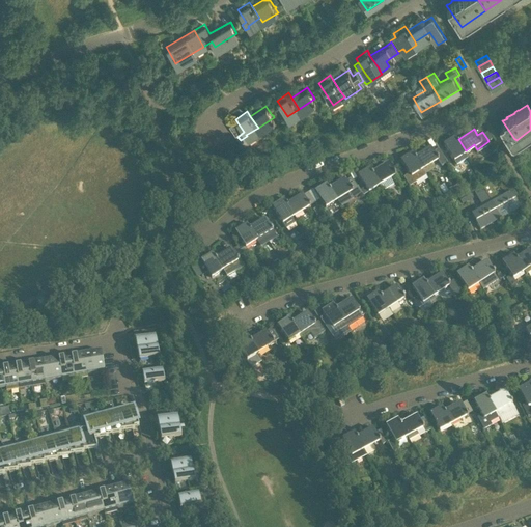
[(487,129),(482,132),(487,139),(492,136),(487,129)]
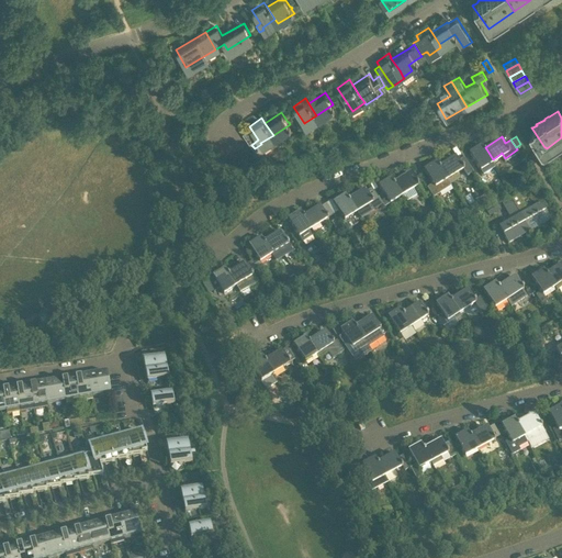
[(312,146),(316,154),(324,149),(319,142),(312,146)]
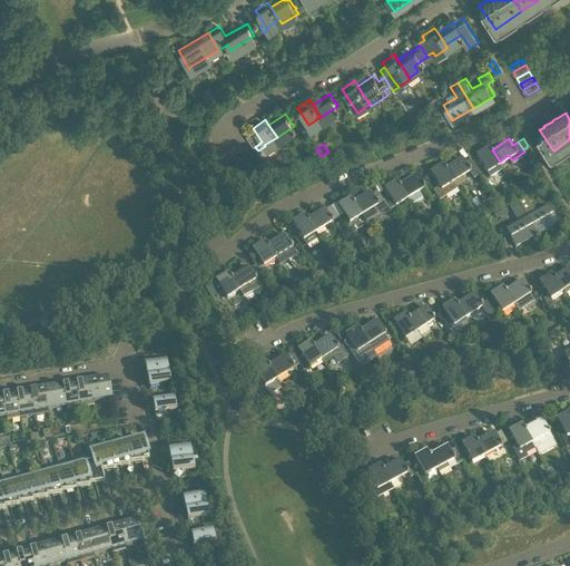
[(500,162),(492,149),(489,144),(477,152),(487,169),(500,162)]
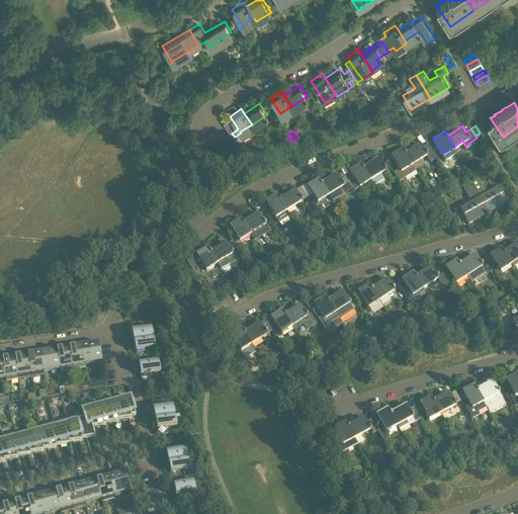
[(420,141),(405,151),(412,162),(428,152),(427,150),(426,151),(420,141)]
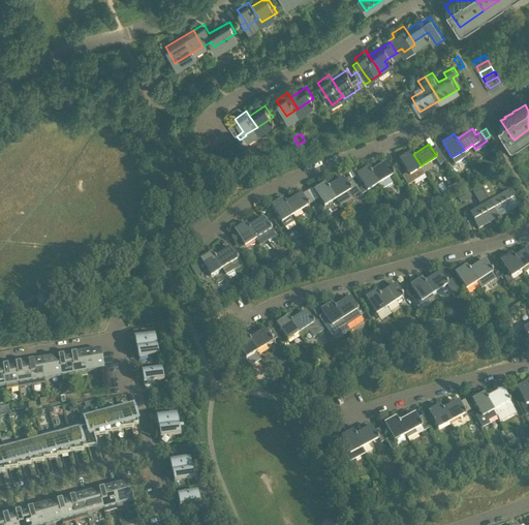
[(421,165),(413,154),(410,149),(399,156),(407,170),(402,173),(408,183),(425,172),(421,165)]
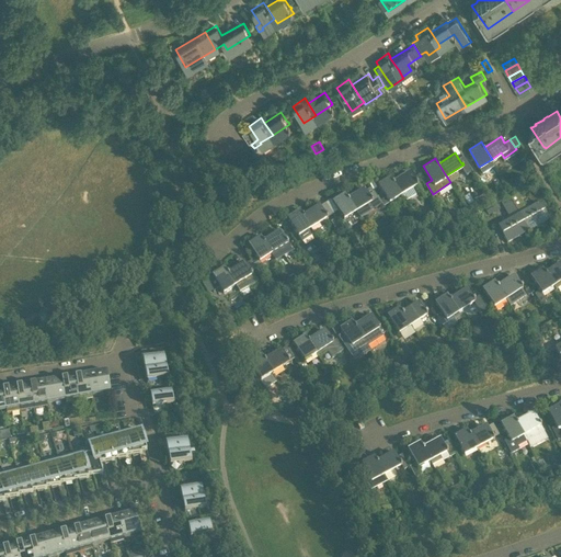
[(393,180),(401,192),(404,197),(415,191),(412,185),(418,181),(416,179),(410,169),(393,180)]
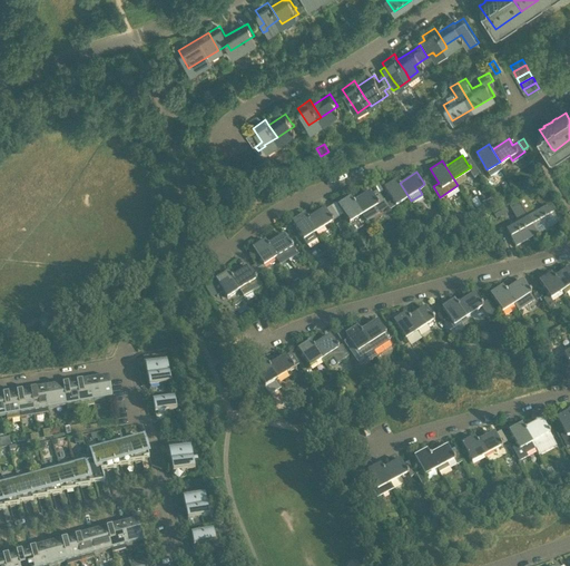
[(383,196),(389,206),(408,195),(400,183),(396,177),(384,185),(389,193),(383,196)]
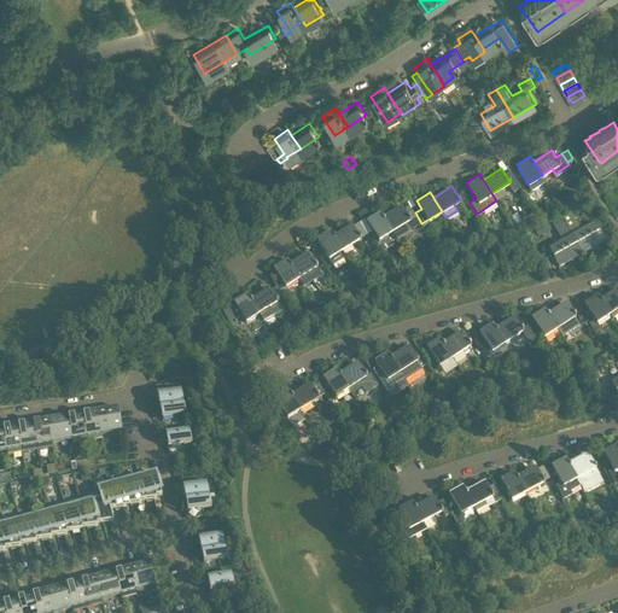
[(565,209),(575,203),(571,196),(560,202),(565,209)]
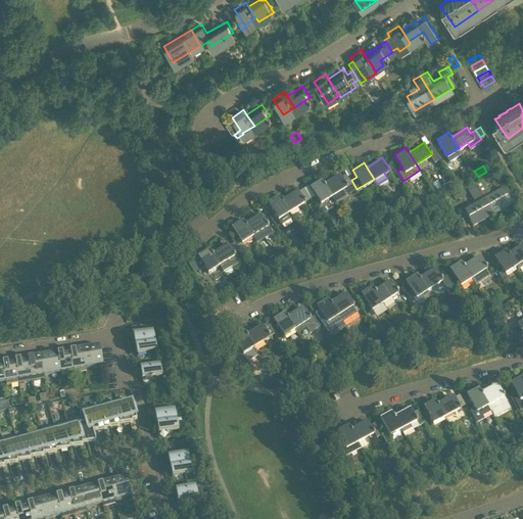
[(340,173),(325,183),(332,194),(335,192),(339,198),(348,192),(344,186),(347,184),(346,182),(345,182),(340,173)]
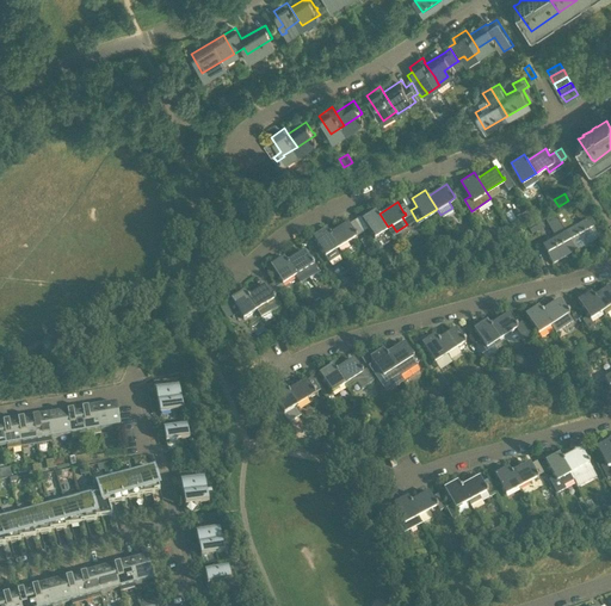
[(386,228),(388,227),(380,214),(376,208),(362,216),(380,245),(392,237),(386,228)]
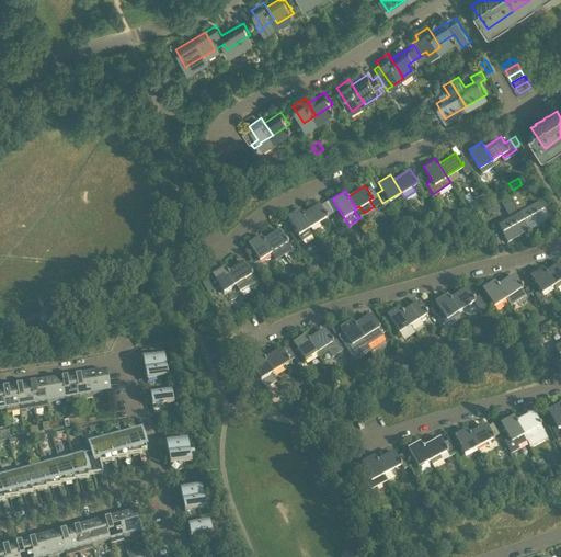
[(510,195),(528,227),(549,215),(540,200),(527,207),(517,191),(510,194),(510,195)]
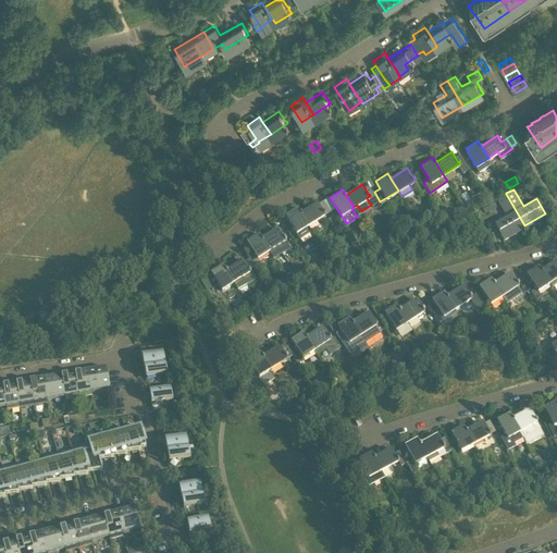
[(503,237),(524,225),(506,194),(498,198),(507,214),(495,222),(503,237)]
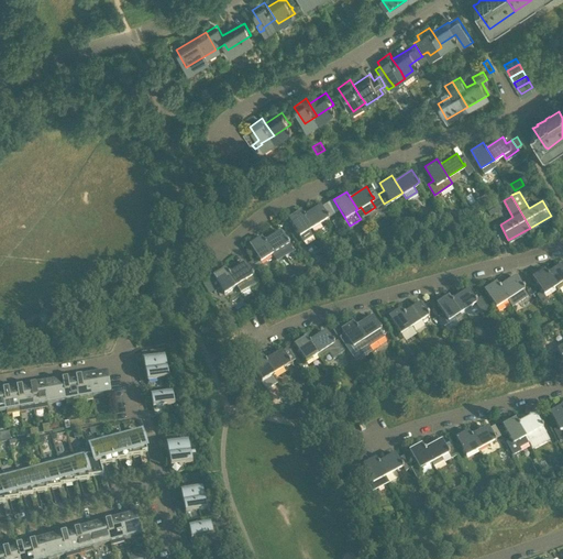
[(486,206),(489,212),(501,206),(498,199),(486,206)]
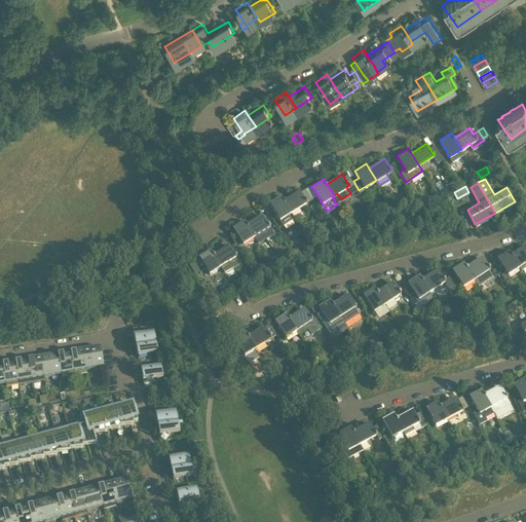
[(285,199),(291,211),(307,200),(306,198),(305,199),(299,189),(285,199)]
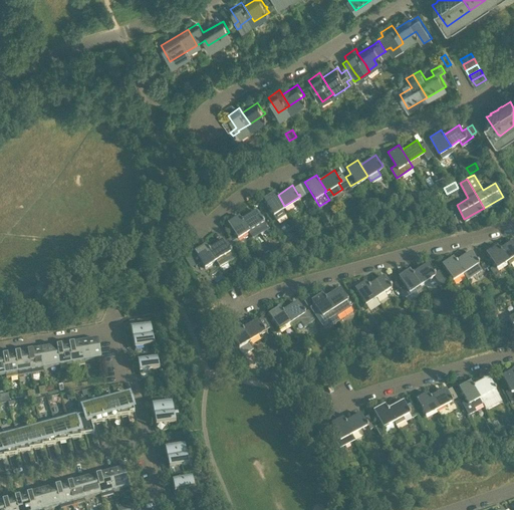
[(263,197),(273,213),(276,218),(285,213),(282,208),(284,206),(278,195),(275,190),(263,197)]
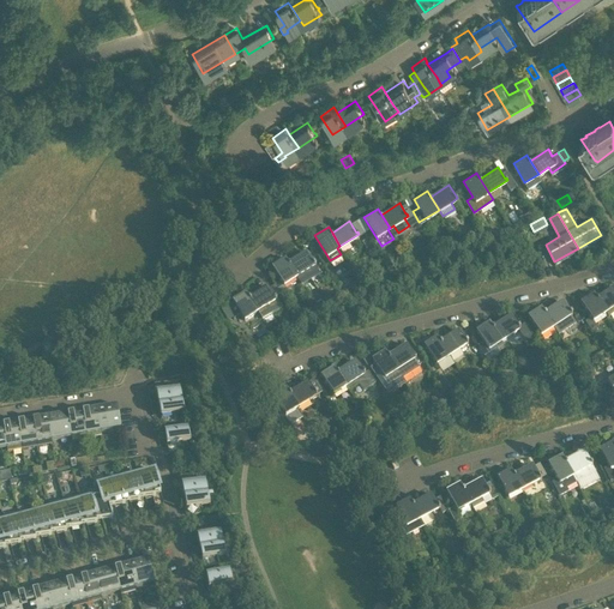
[(307,249),(289,260),(296,273),(315,263),(314,260),(313,260),(307,249)]
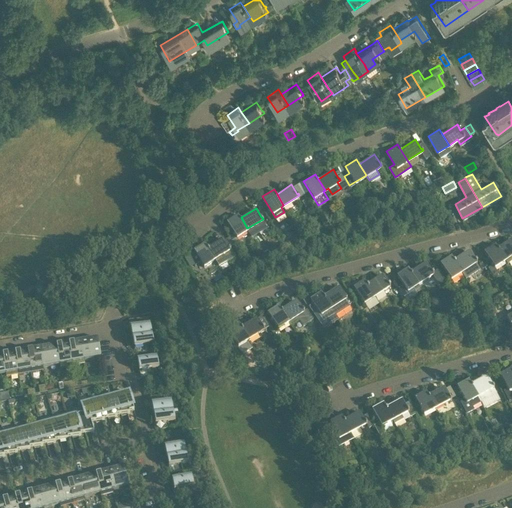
[(236,235),(247,228),(241,217),(238,213),(226,220),(236,235)]
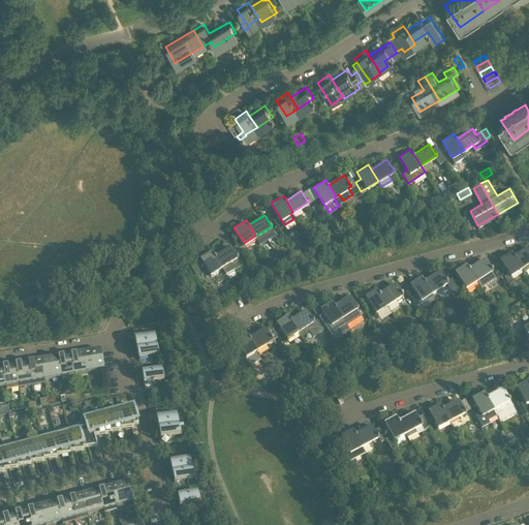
[(215,254),(221,266),(225,272),(235,267),(230,260),(238,255),(237,254),(230,245),(215,254)]
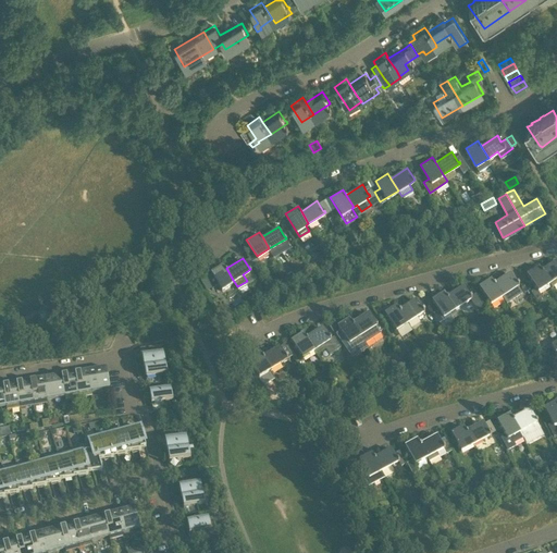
[(556,258),(542,268),(549,280),(552,284),(556,280),(556,258)]
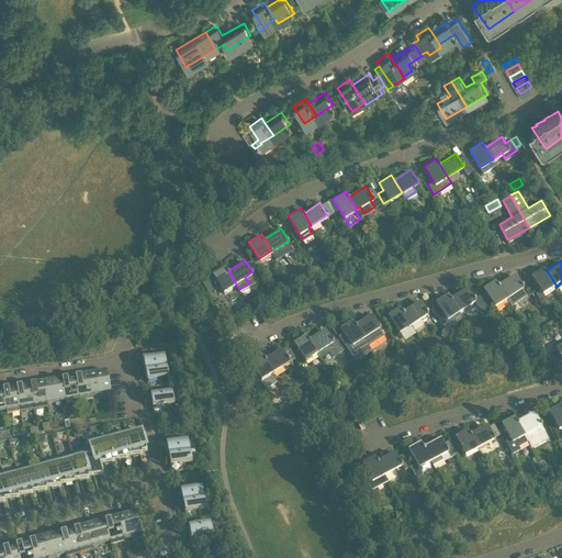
[(321,267),(316,261),(311,265),(314,271),(321,267)]
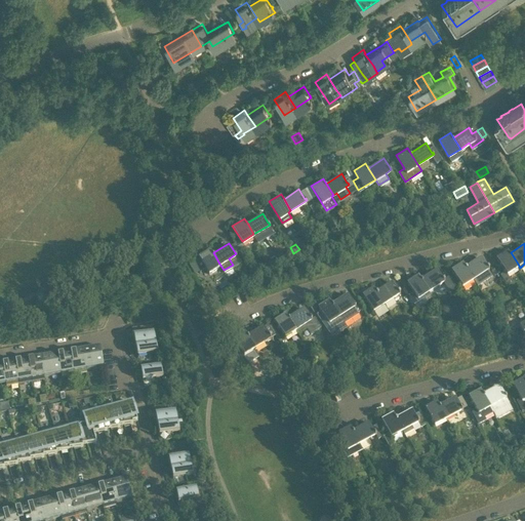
[(213,252),(210,247),(193,258),(200,269),(205,266),(208,271),(219,264),(213,252)]
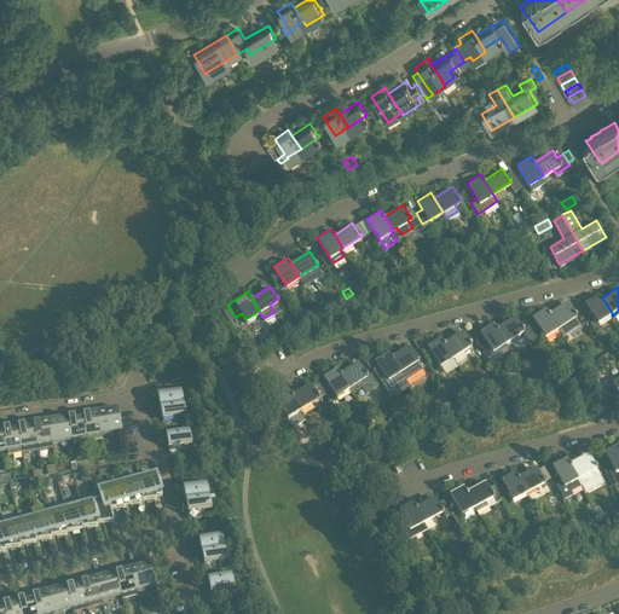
[(597,319),(611,311),(602,297),(599,293),(585,301),(595,317),(589,320),(595,329),(602,325),(597,319)]
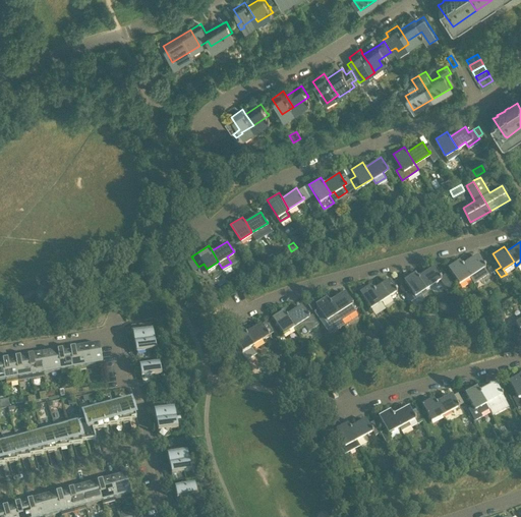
[(477,253),(463,263),(462,264),(469,274),(473,279),(487,270),(484,265),(485,264),(484,262),(483,263),(477,253)]
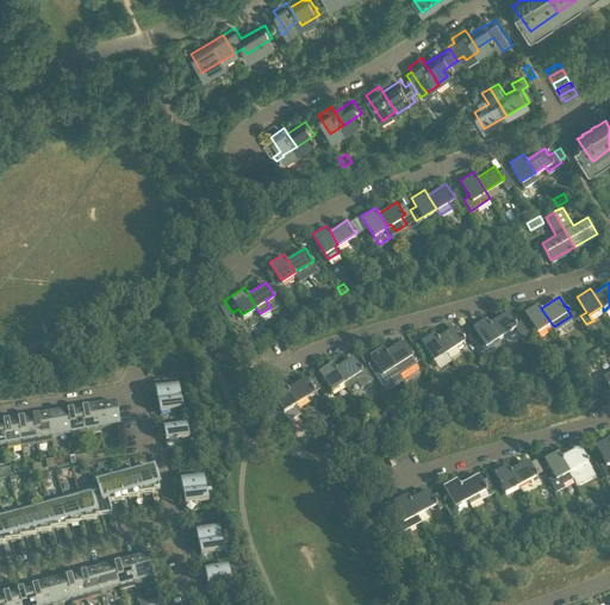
[(536,330),(549,320),(541,309),(542,307),(537,303),(524,311),(536,330)]
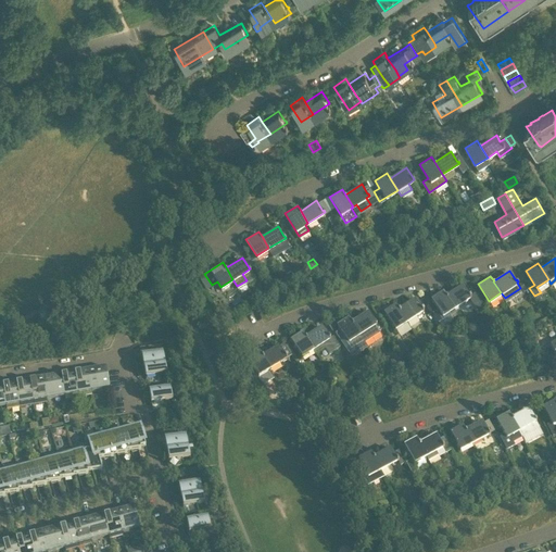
[(446,293),(454,305),(470,295),(469,292),(469,293),(463,284),(446,293)]
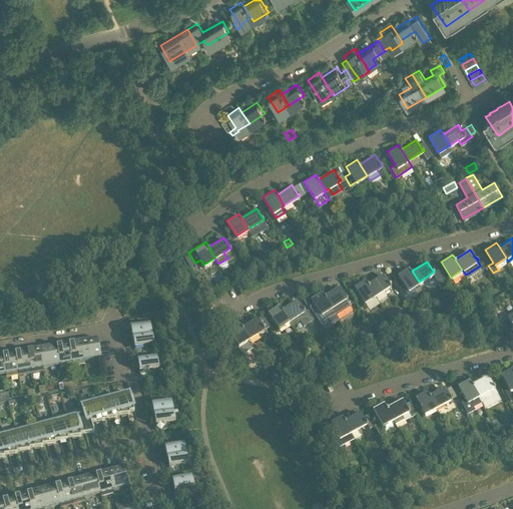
[(403,293),(408,290),(419,282),(412,271),(409,267),(398,274),(404,283),(399,286),(403,293)]
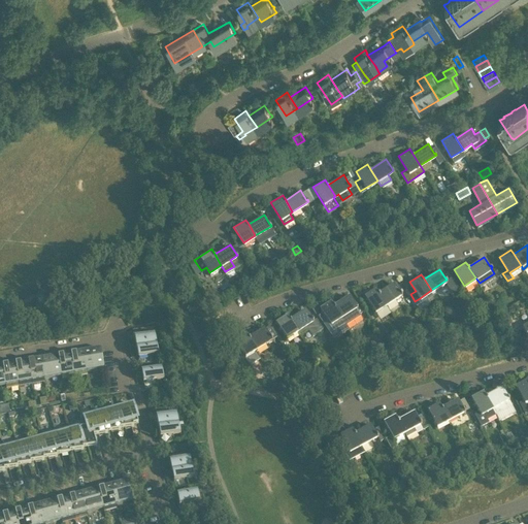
[(452,287),(456,284),(450,275),(446,277),(447,280),(452,287)]
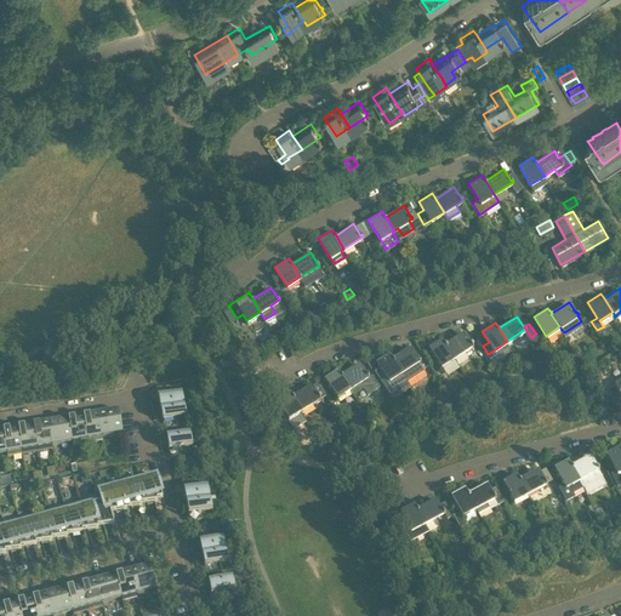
[(446,342),(455,355),(473,343),(472,342),(471,342),(463,331),(446,342)]
